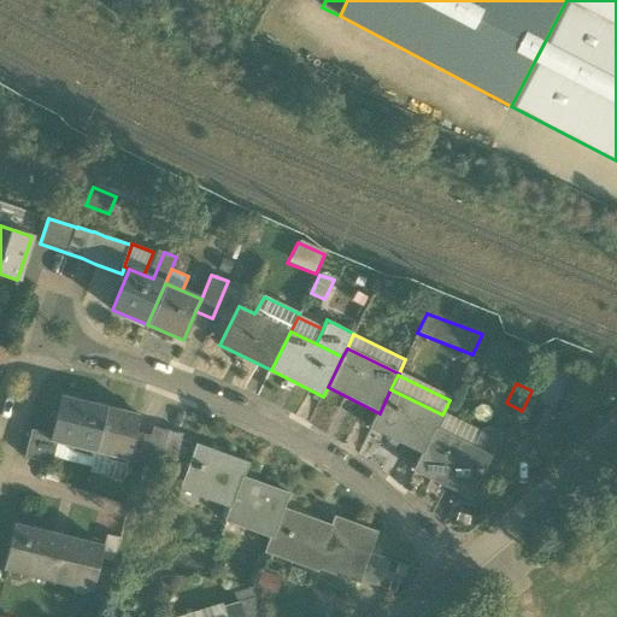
[(616,397),(616,394),(609,386),(594,398),(604,409),(616,397)]
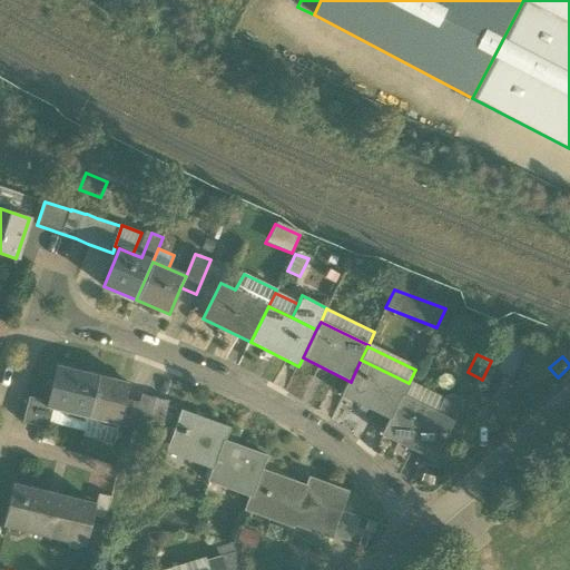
[(343,396),(391,420),(403,395),(409,384),(409,383),(361,360),(351,382),(343,396)]
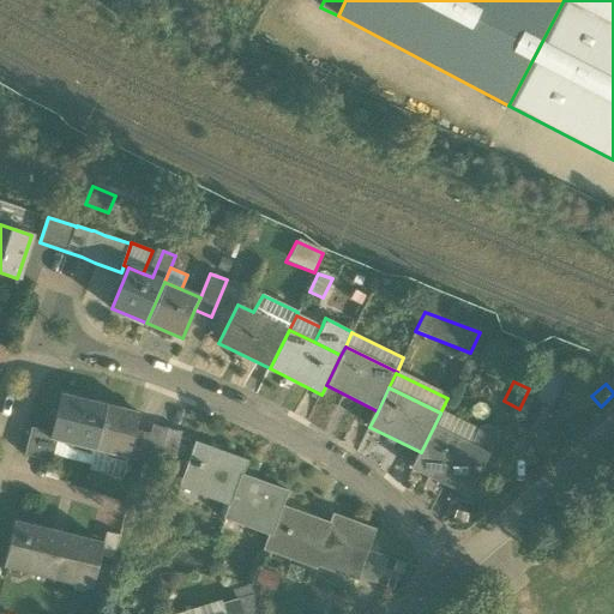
[(55,439),(95,449),(106,405),(61,395),(53,431),(50,438),(55,439)]
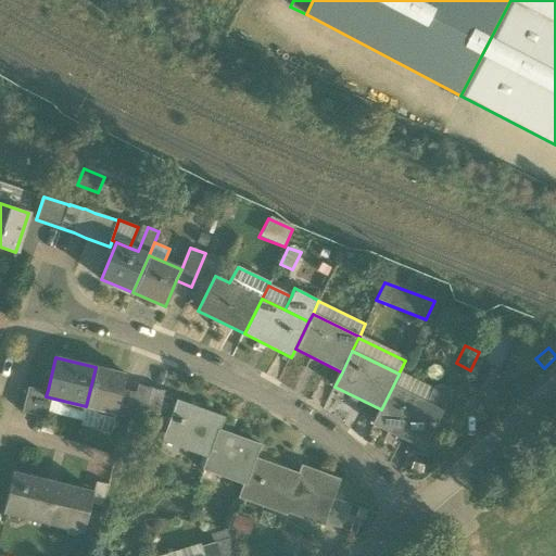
[(498,371),(482,363),(471,386),(487,394),(498,371)]
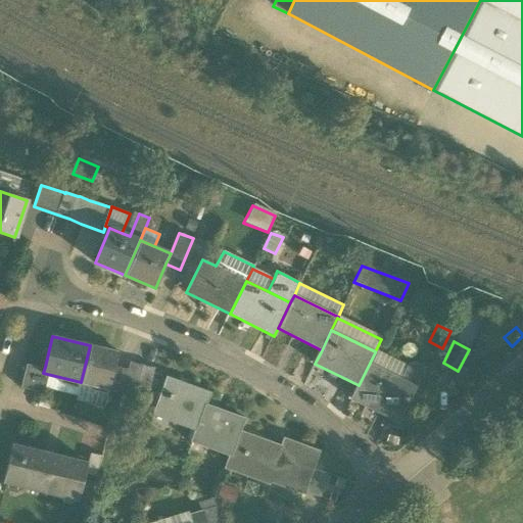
[(117,352),(90,345),(81,382),(108,389),(114,367),(117,352)]
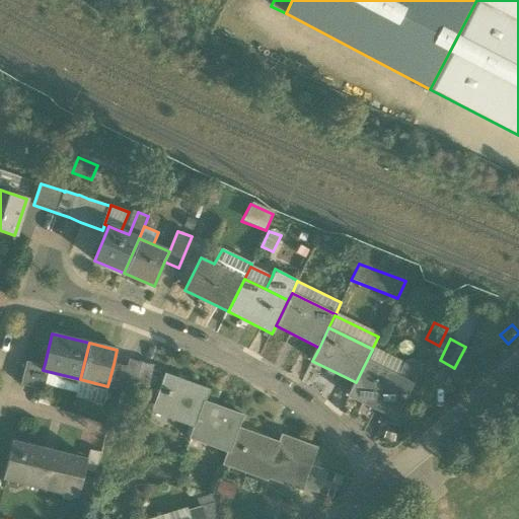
[(403,365),(372,350),(367,360),(398,376),(403,365)]
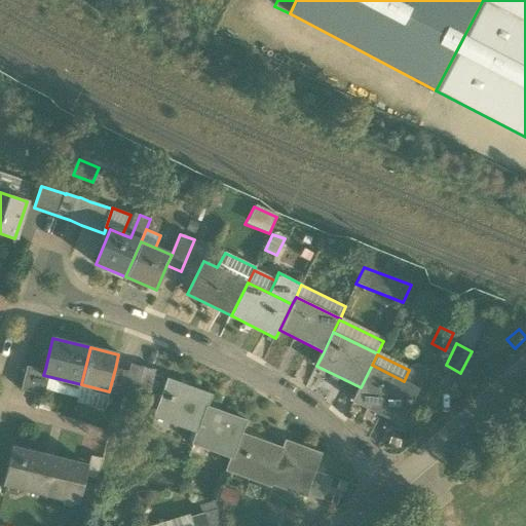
[(130,364),(128,372),(115,369),(109,391),(109,395),(122,398),(123,392),(137,396),(150,399),(156,371),(143,367),(130,364)]
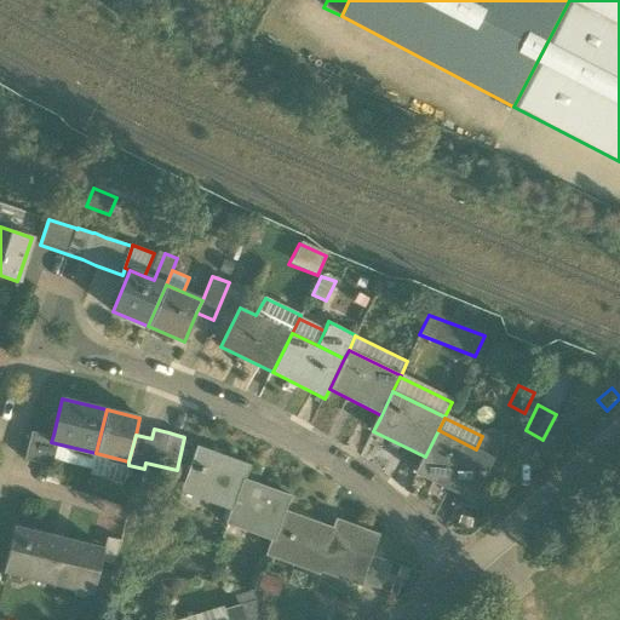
[(482,436),(476,449),(494,458),(505,436),(492,429),(484,431),(482,436)]
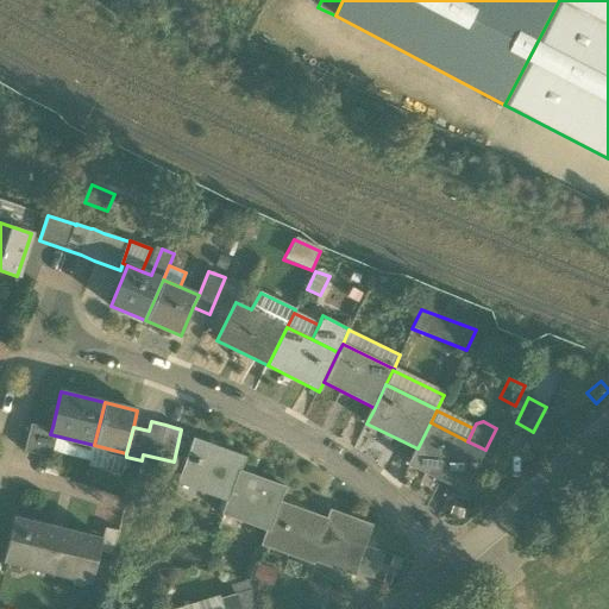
[(24,450),(45,456),(50,434),(52,427),(31,422),(24,450)]
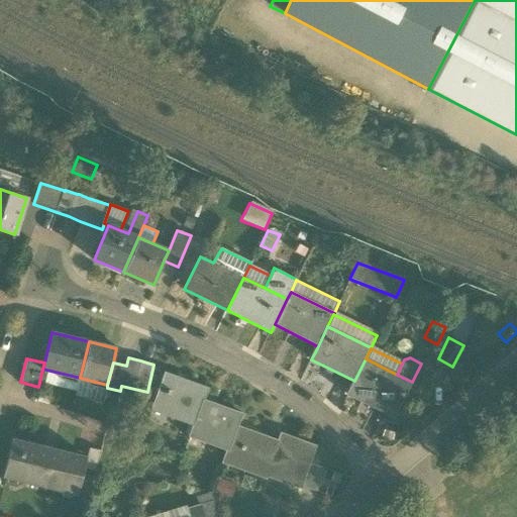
[(406,394),(412,382),(397,375),(366,358),(354,381),(347,396),(394,418),(404,398),(405,398),(407,394),(406,394)]
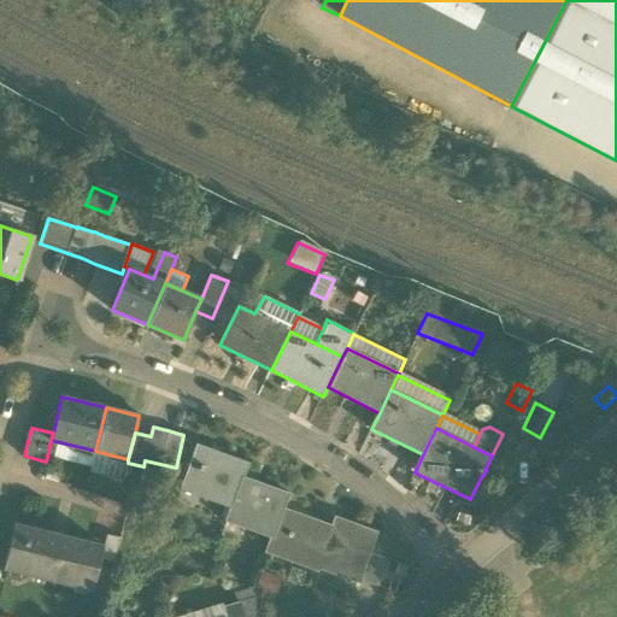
[(95,451),(56,441),(52,457),(92,468),(95,451)]
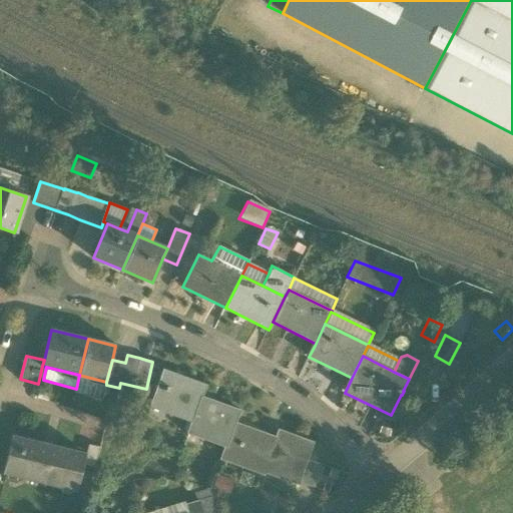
[(150,408),(191,423),(201,396),(205,385),(163,370),(150,408)]
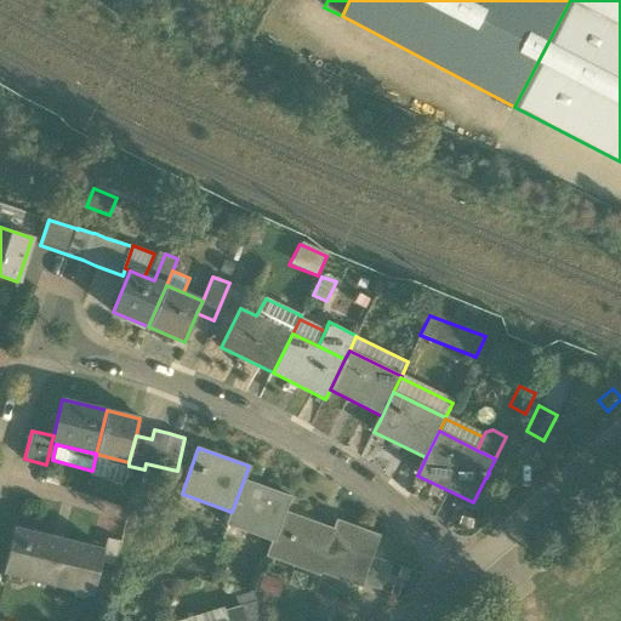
[(96,454),(92,471),(91,476),(124,484),(129,466),(129,462),(96,454)]
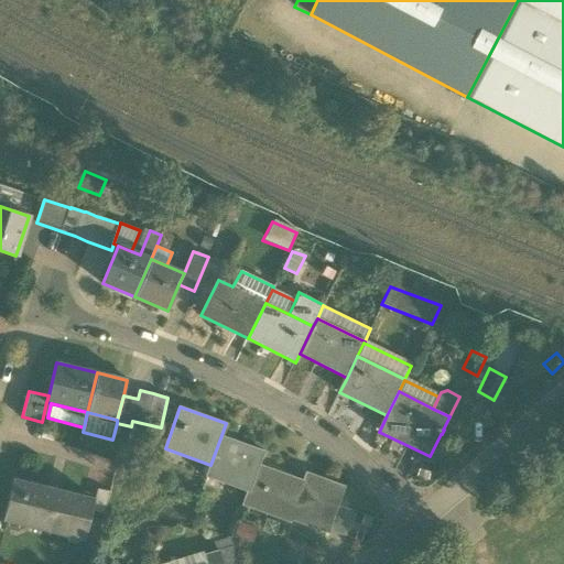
[(206,477),(248,492),(258,464),(261,456),(262,451),(221,435),(210,465),(206,477)]
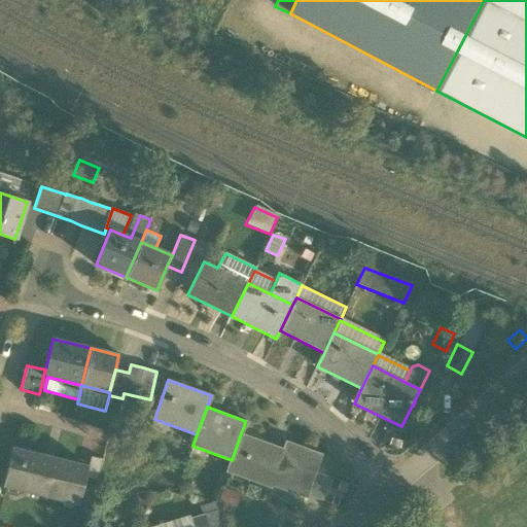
[(283,449),(241,433),(232,460),(226,472),(271,488),(274,481),(307,493),(308,493),(316,472),(322,455),(286,442),(283,449)]
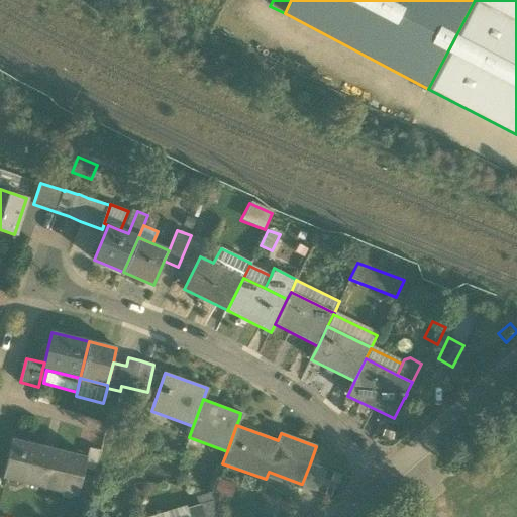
[(76,495),(77,495),(84,469),(87,456),(85,456),(85,457),(13,439),(11,438),(2,477),(4,478),(4,477),(76,494),(76,495)]
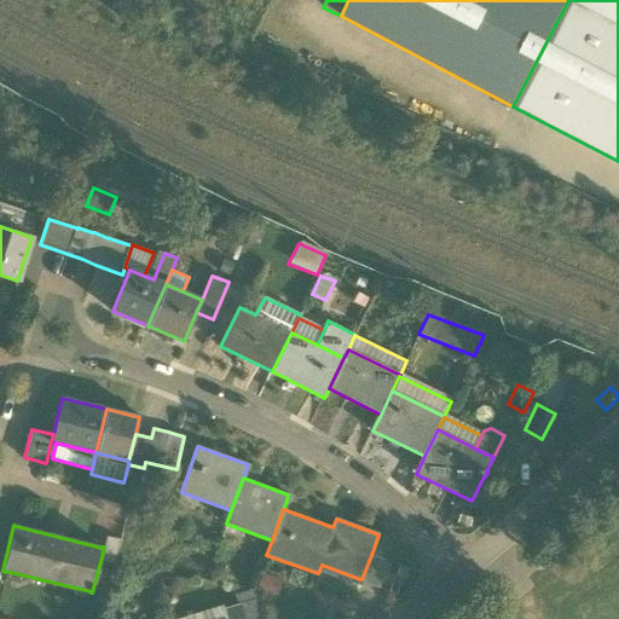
[(106,536),(104,547),(100,561),(114,565),(119,539),(106,536)]
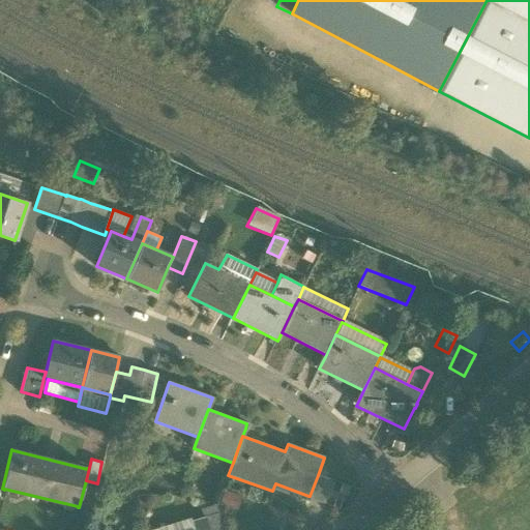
[(307,500),(325,504),(330,479),(318,475),(310,496),(308,496),(307,500)]
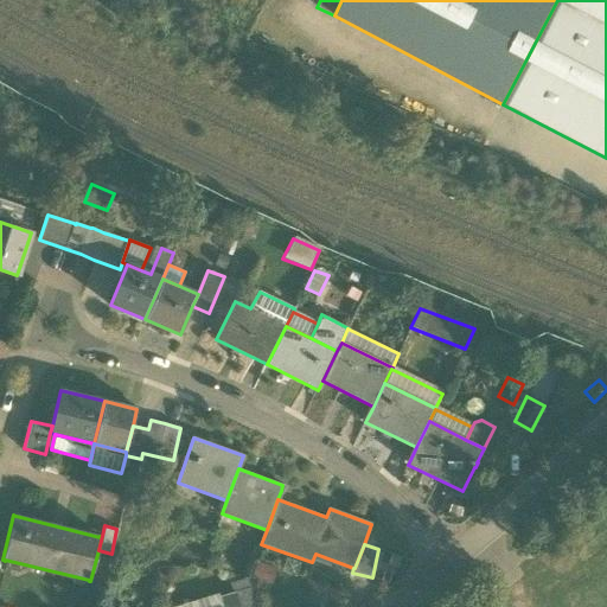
[(276,569),(256,561),(250,577),(270,585),(276,569)]
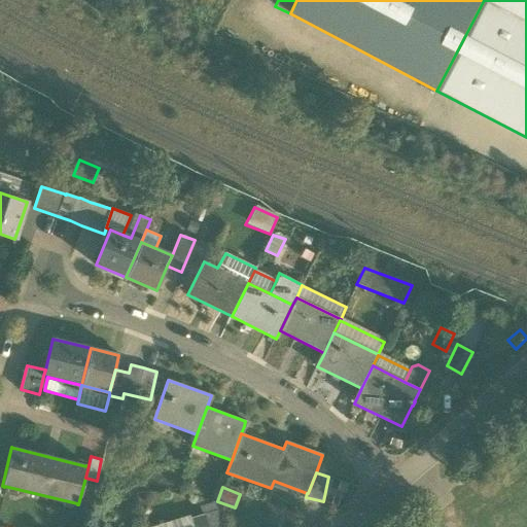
[(205,513),(208,526),(221,526),(216,510),(205,513)]
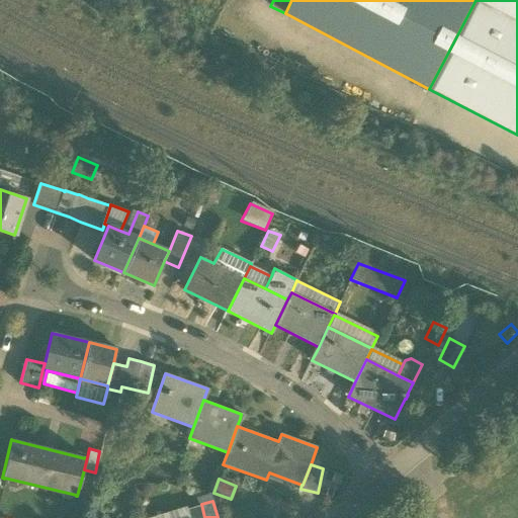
[(204,517),(201,504),(186,509),(189,517),(204,517)]
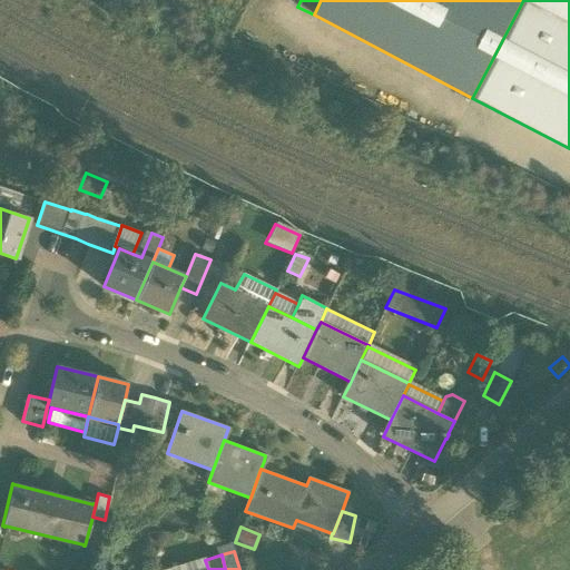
[(208,569),(205,560),(205,557),(160,569),(208,569)]
